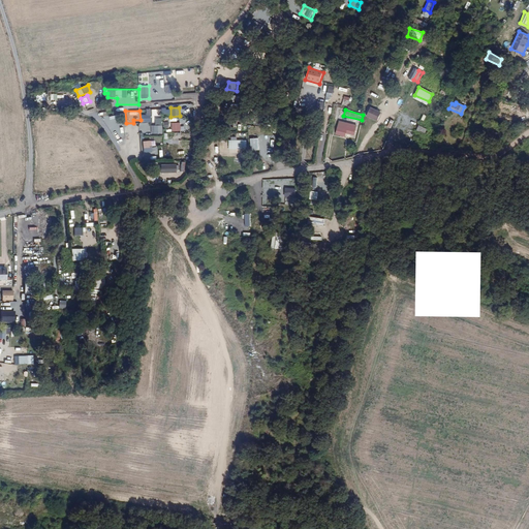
[(380,123),(383,116),(373,111),(370,119),(380,123)]
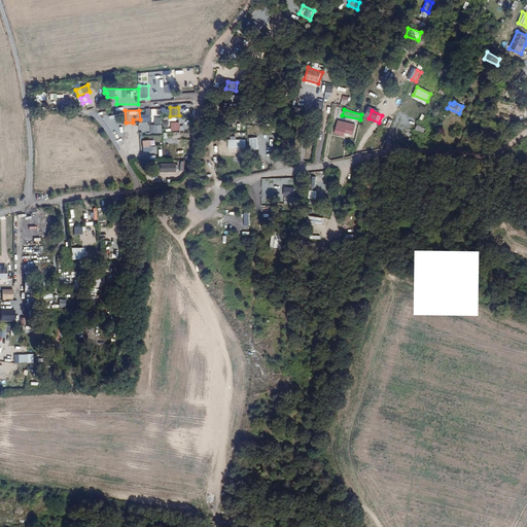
[(351,118),(345,116),(341,126),(348,128),(351,118)]
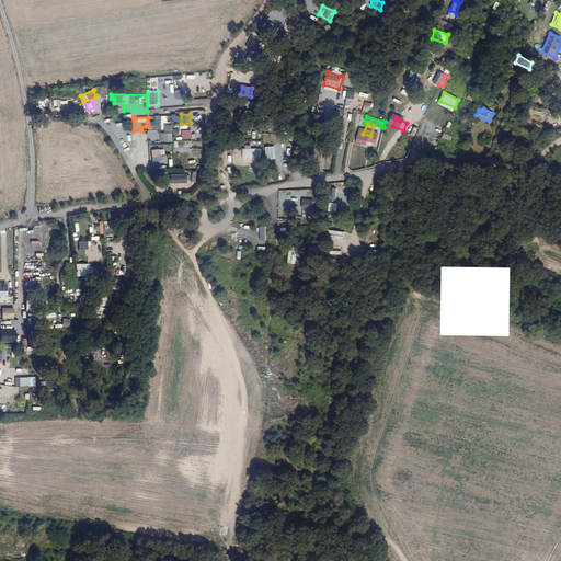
[(182,139),(191,139),(191,130),(181,130),(182,139)]
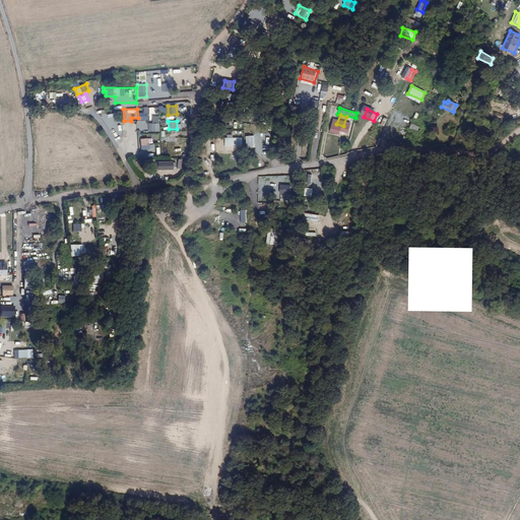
[(159,123),(149,123),(149,132),(159,132),(159,123)]
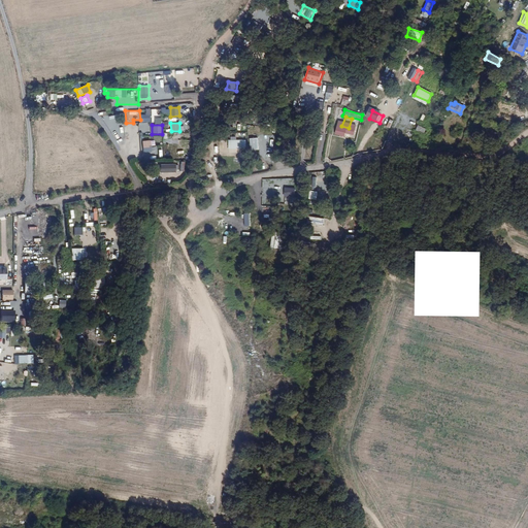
[(430,130),(419,125),(414,135),(419,138),(422,132),(428,135),(430,130)]
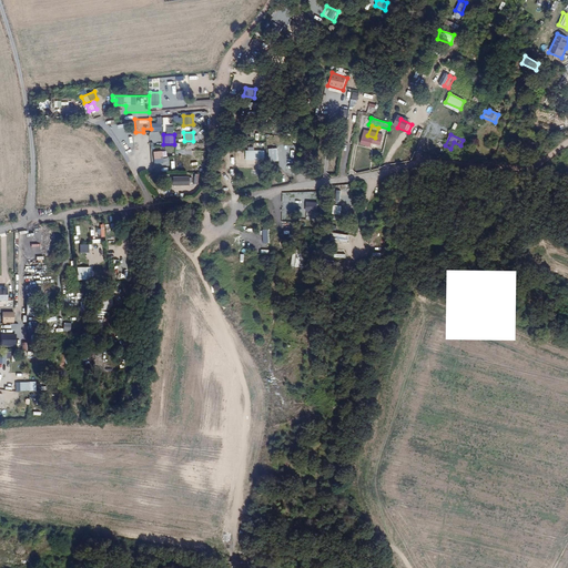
[(435,138),(433,143),(436,145),(435,148),(442,150),(445,141),(435,138)]
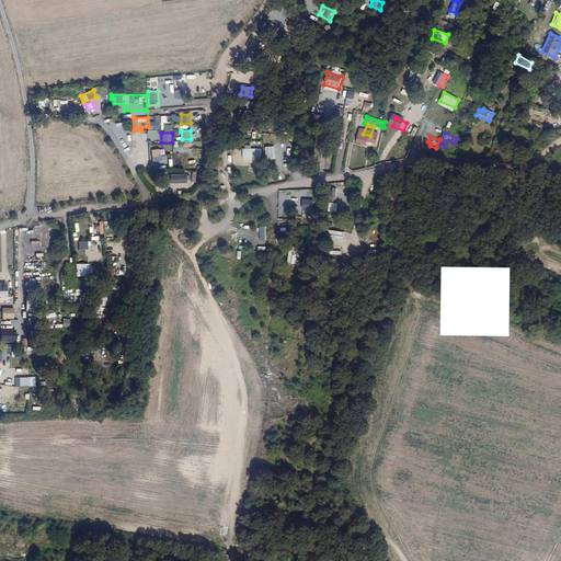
[(369,150),(371,144),(361,139),(358,146),(369,150)]
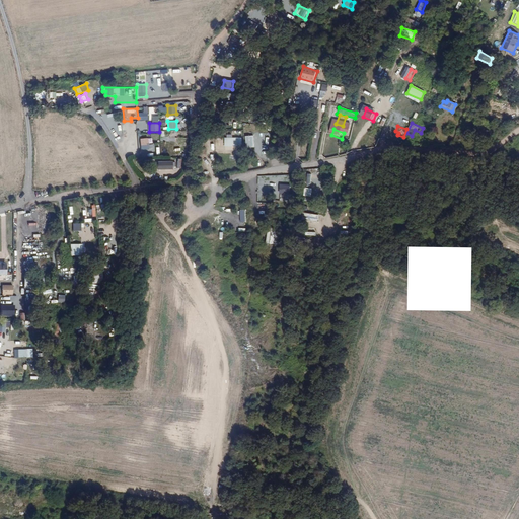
[(225,135),(224,146),(241,147),(241,138),(232,137),(232,135),(225,135)]
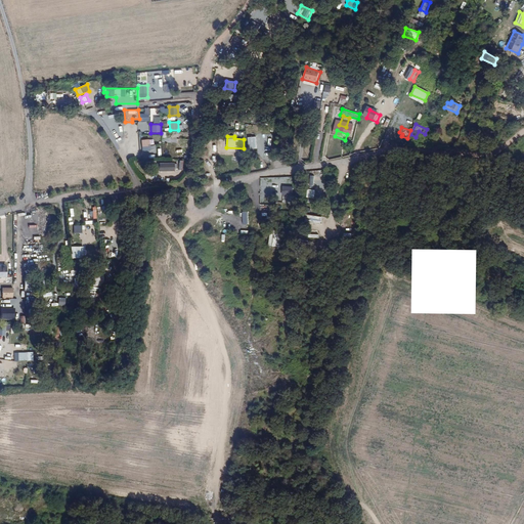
[(248,149),(256,149),(256,137),(248,137),(248,149)]
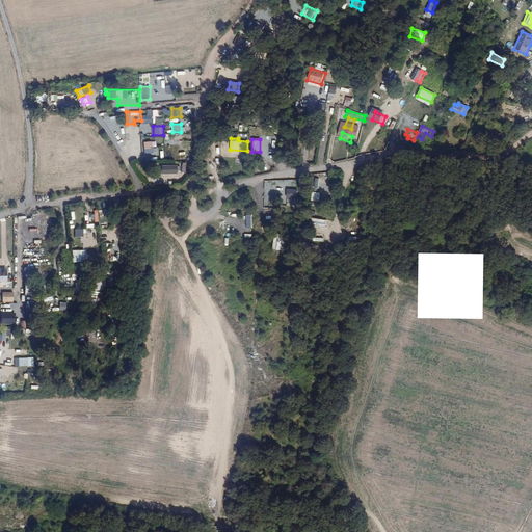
[(156,149),(156,141),(142,142),(142,155),(158,154),(158,159),(163,159),(163,148),(156,149)]
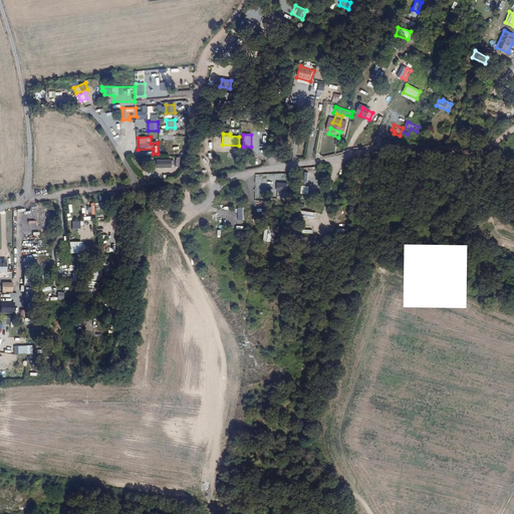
[(170,169),(170,166),(174,166),(174,161),(155,160),(155,169),(170,169)]
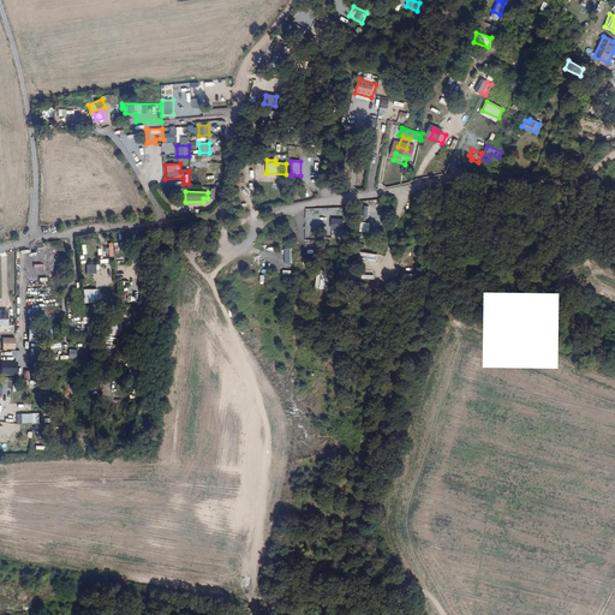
[(342,230),(342,219),(329,219),(329,237),(345,237),(345,231),(342,230)]
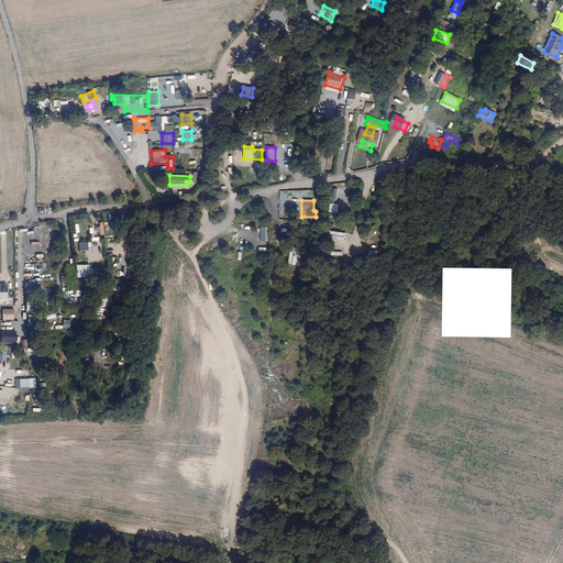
[(77,264),(76,277),(88,277),(89,264),(77,264)]
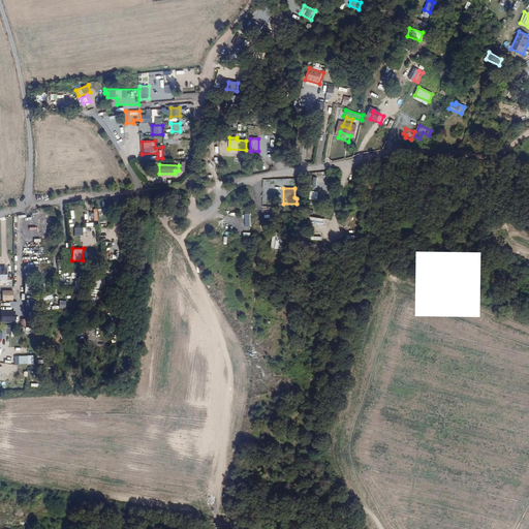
[(102,289),(103,278),(93,277),(92,288),(102,289)]
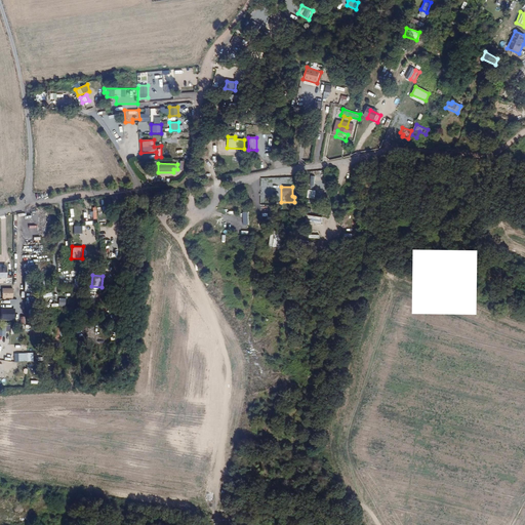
[(11,297),(11,287),(0,288),(0,298),(11,297)]
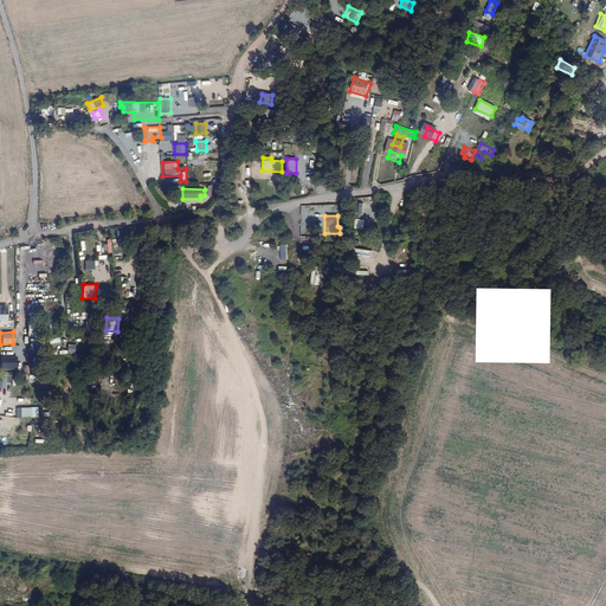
[(1,369),(17,369),(17,346),(5,345),(5,353),(1,353),(1,369)]
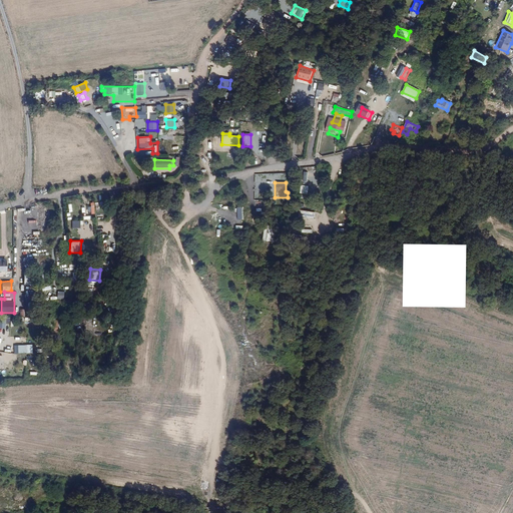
[(0,316),(0,328),(4,328),(4,323),(9,323),(9,317),(0,316)]
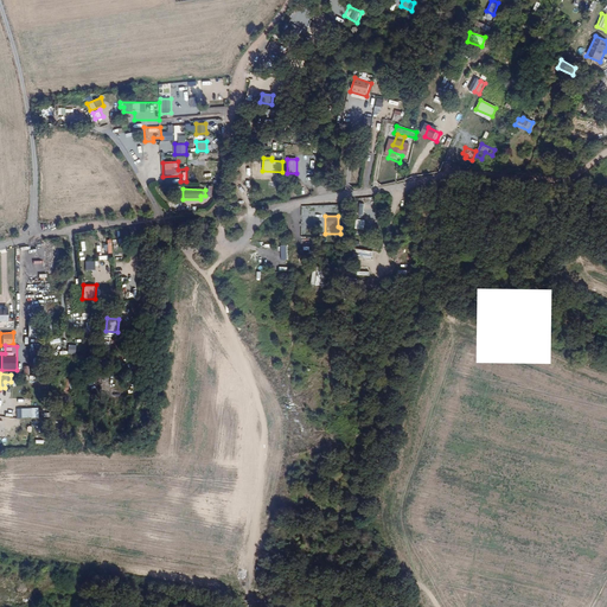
[(37,408),(16,408),(17,417),(37,417),(37,408)]
